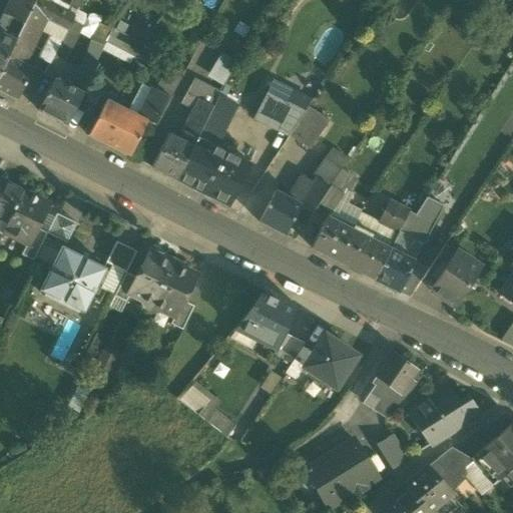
[(10,0),(0,21),(0,35),(15,43),(31,12),(36,0),(10,0)]
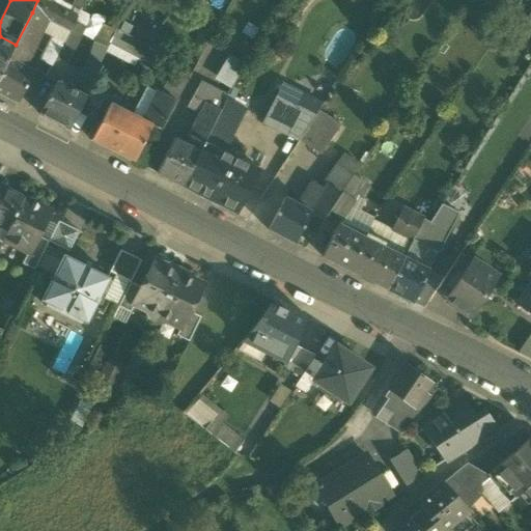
[(64,12),(39,0),(37,0),(32,12),(47,20),(52,23),(56,16),(61,19),(64,12)]
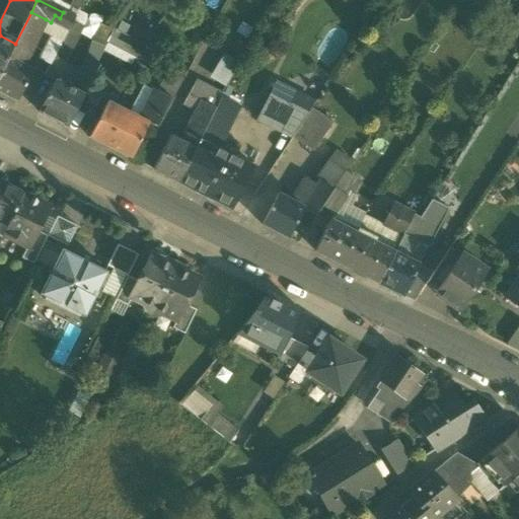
[(39,0),(63,12),(74,17),(82,0),(73,0),(69,8),(58,3),(59,0),(39,0)]
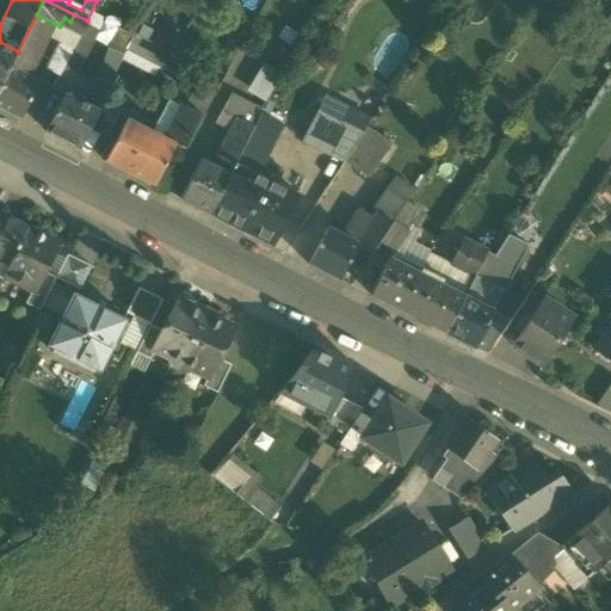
[(18,51),(10,68),(26,76),(48,35),(54,23),(37,14),(18,51)]
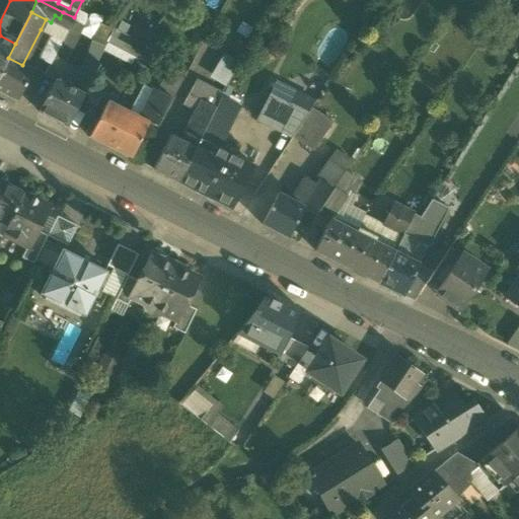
[(60,18),(55,15),(51,22),(67,30),(72,21),(74,17),(63,12),(60,18)]
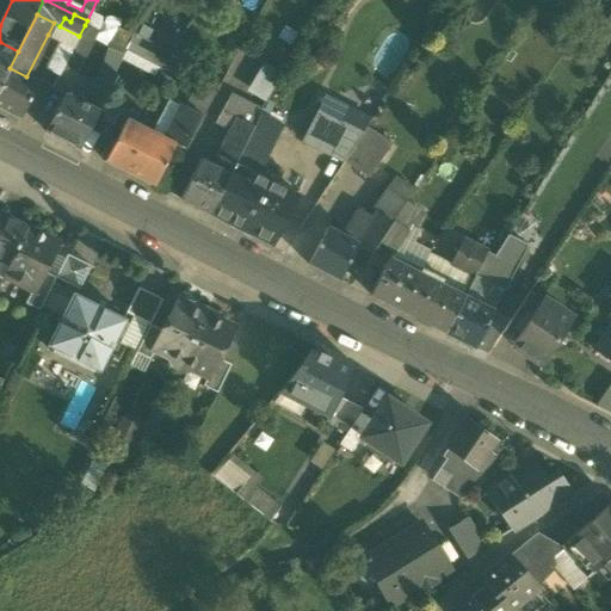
[(60,26),(54,23),(48,35),(60,42),(45,69),(57,75),(62,67),(79,36),(60,26)]
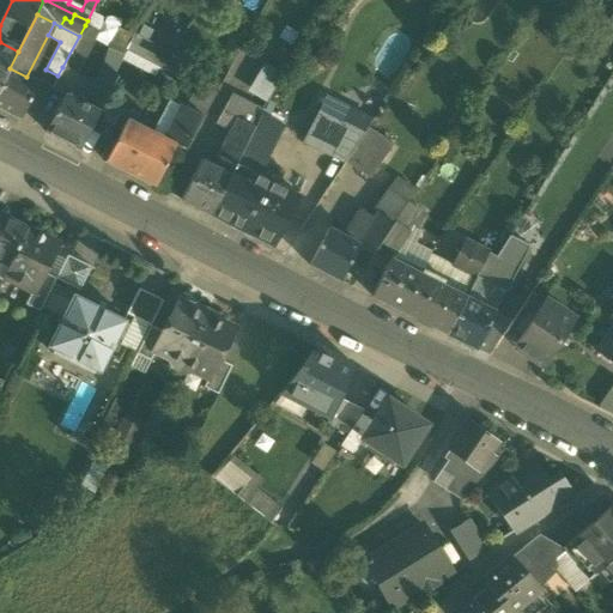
[(98,32),(85,25),(79,36),(62,67),(77,74),(98,32)]
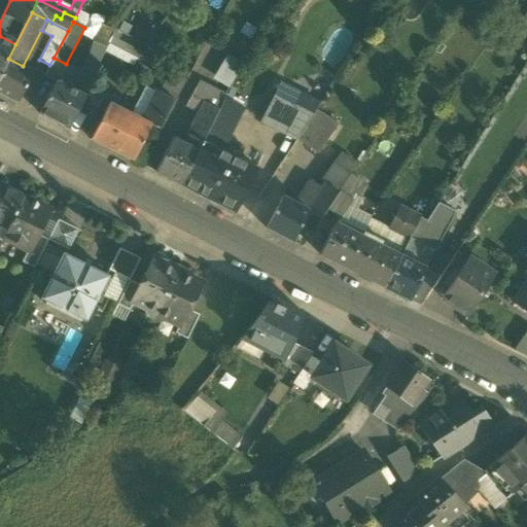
[(103,50),(137,68),(149,45),(115,28),(103,50)]
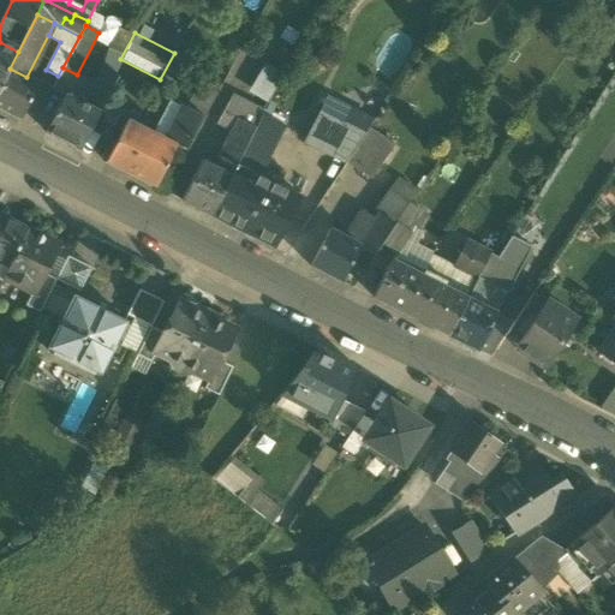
[(0,42),(0,88),(10,69),(18,52),(0,42)]
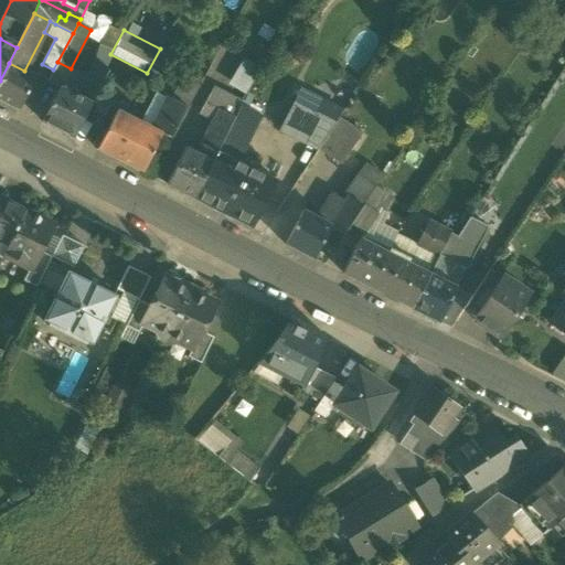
[(230,84),(245,93),(260,65),(244,56),(230,84)]
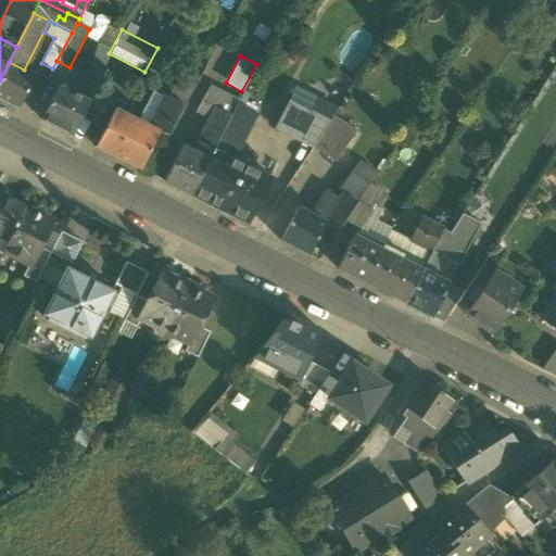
[(24,70),(9,62),(0,79),(0,99),(17,108),(35,75),(24,70)]
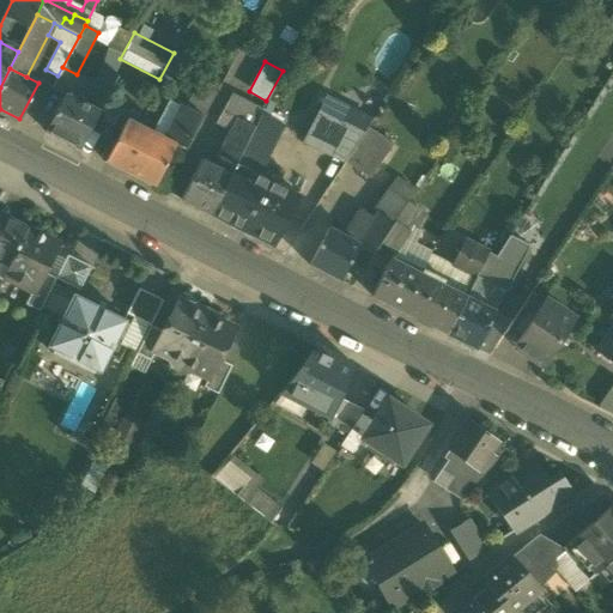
[(117,76),(103,68),(92,89),(107,96),(117,76)]
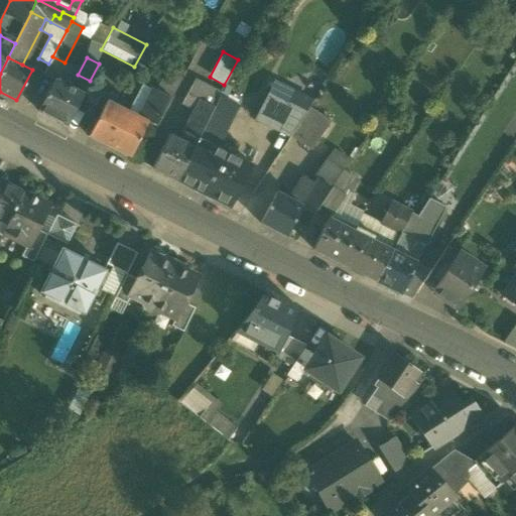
[(83,95),(53,81),(37,111),(67,125),(83,95)]
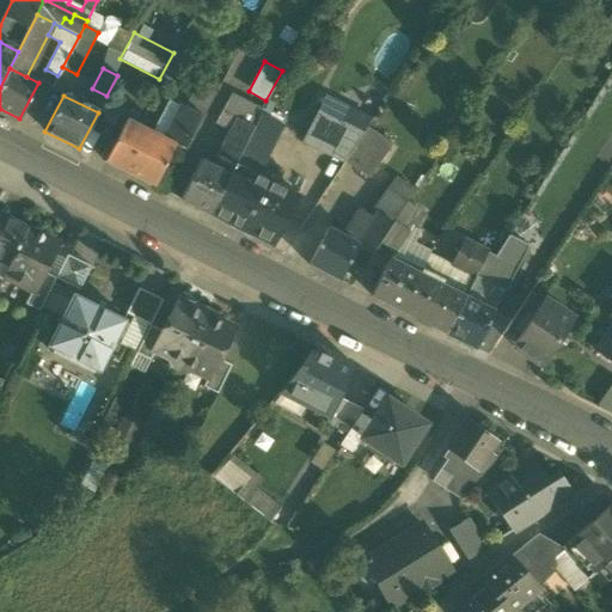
[(197,108),(187,103),(184,108),(194,114),(197,108)]
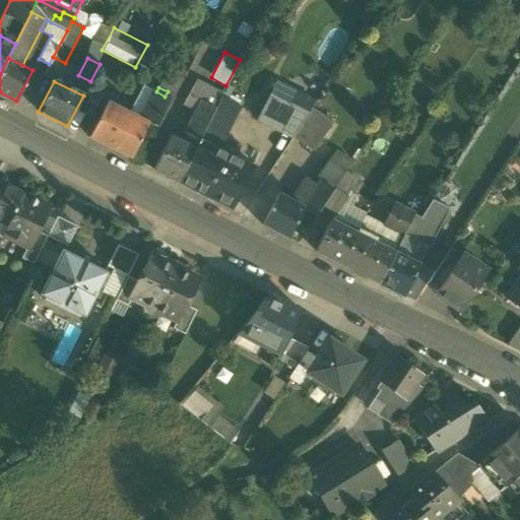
[(165,96),(156,91),(148,108),(164,115),(172,100),(165,96)]
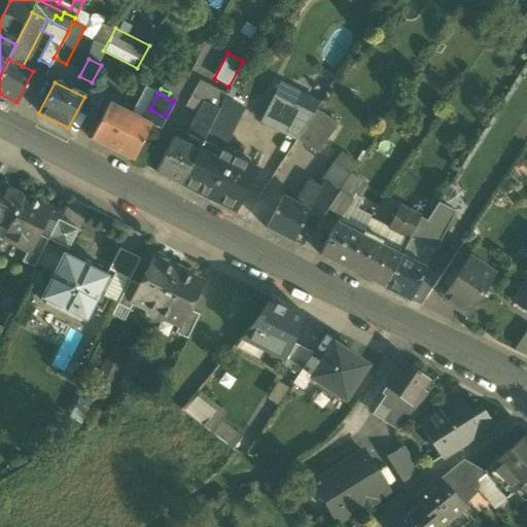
[(308,118),(272,101),(260,123),(294,139),(308,118)]
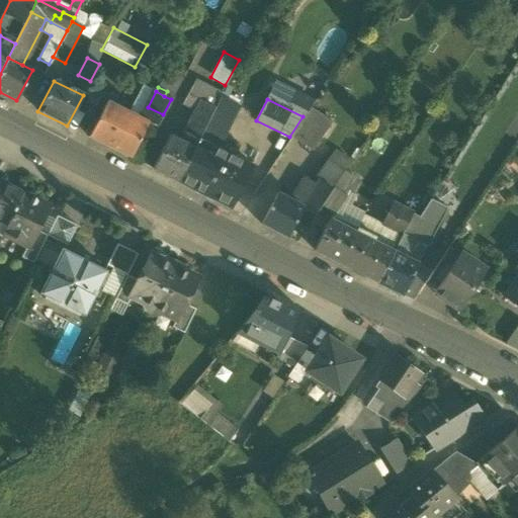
[(208,106),(198,101),(189,119),(204,127),(206,122),(213,108),(208,106)]
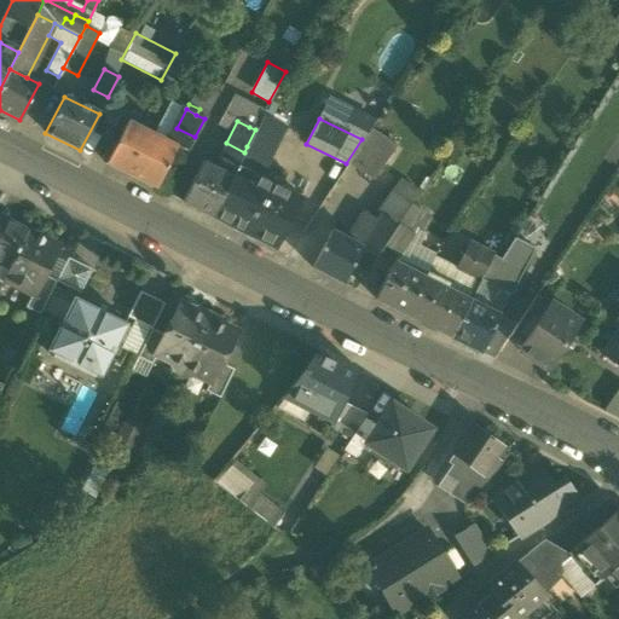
[(169,143),(127,122),(106,163),(155,189),(177,148),(169,143)]
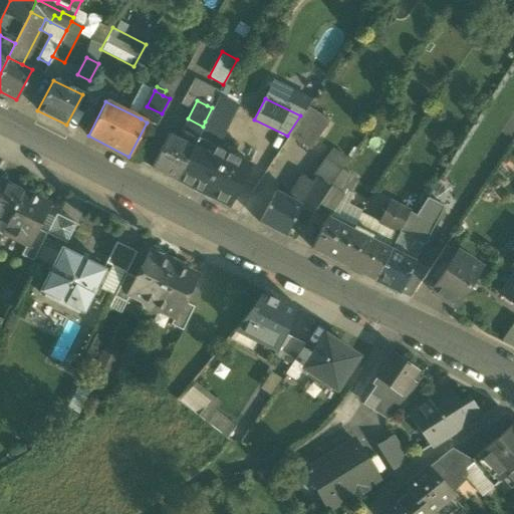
[(162,113),(147,106),(141,118),(147,122),(155,126),(162,113)]
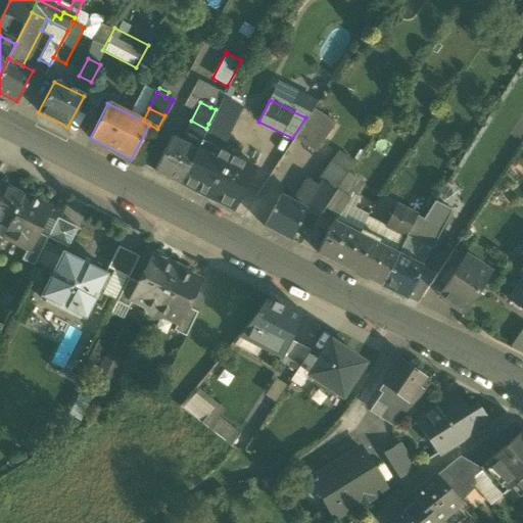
[(235,119),(216,109),(208,124),(228,134),(235,119)]
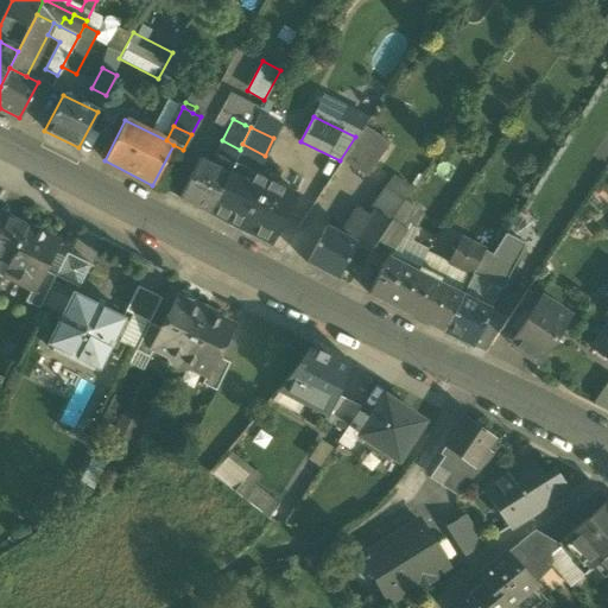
[(343,162),(368,178),(390,145),(365,130),(343,162)]
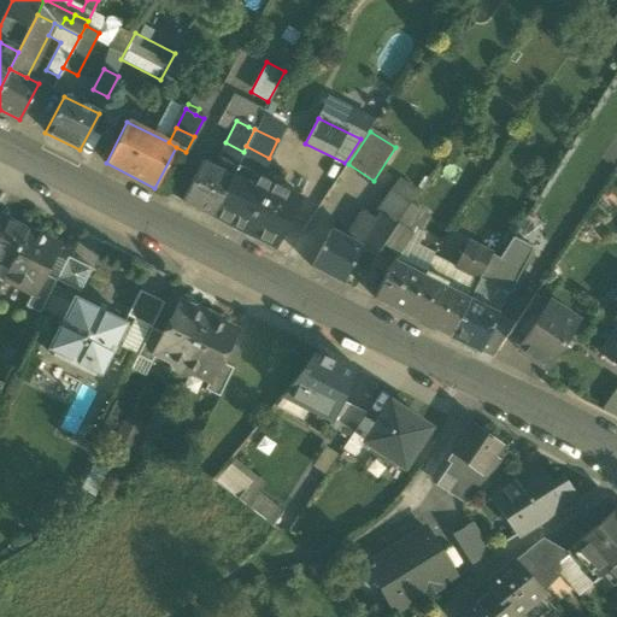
[(225,142),(216,160),(223,164),(218,171),(230,177),(244,152),(225,142)]
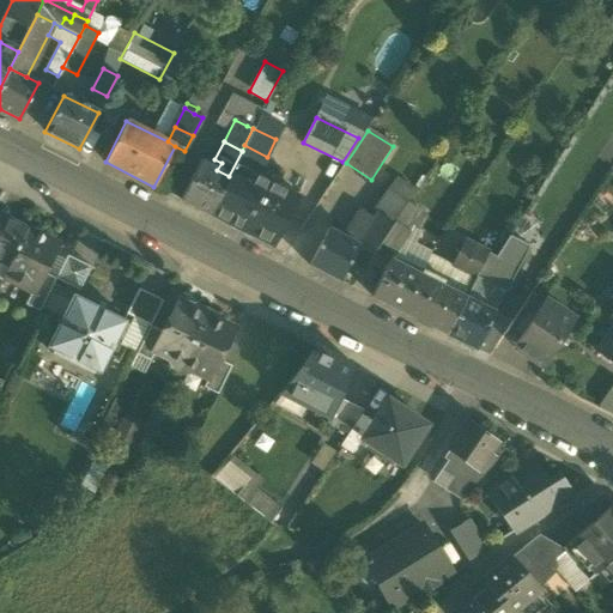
[(199,162),(180,200),(210,214),(228,177),(229,176),(217,170),(199,162)]
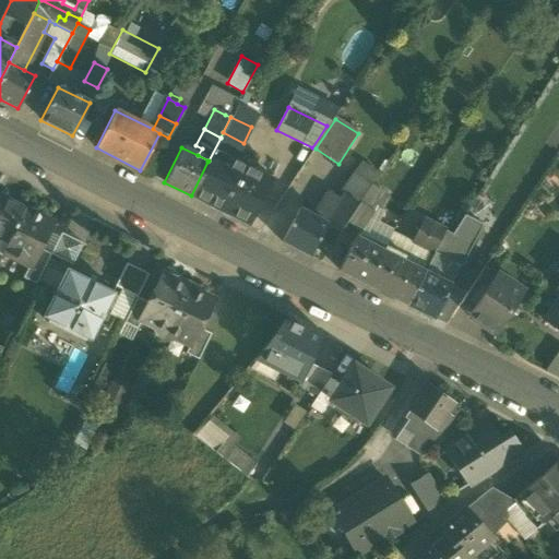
[(245,167),(229,159),(224,169),(239,178),(245,167)]
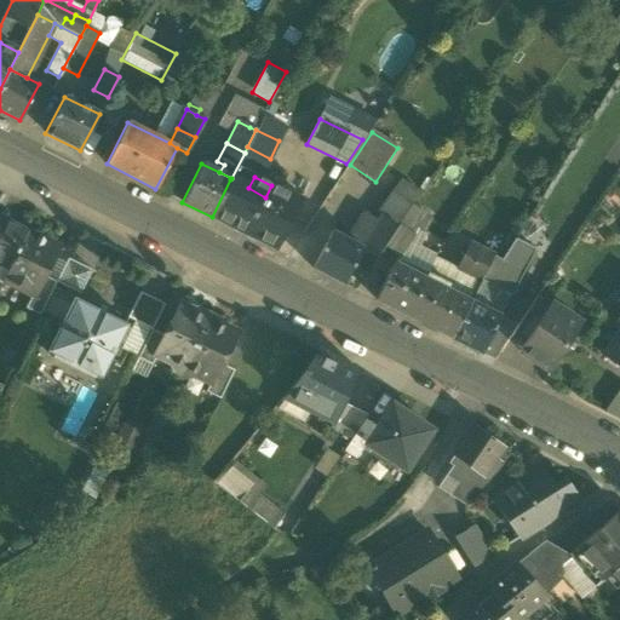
[(248,188),(230,179),(212,217),(247,235),(265,197),(248,188)]
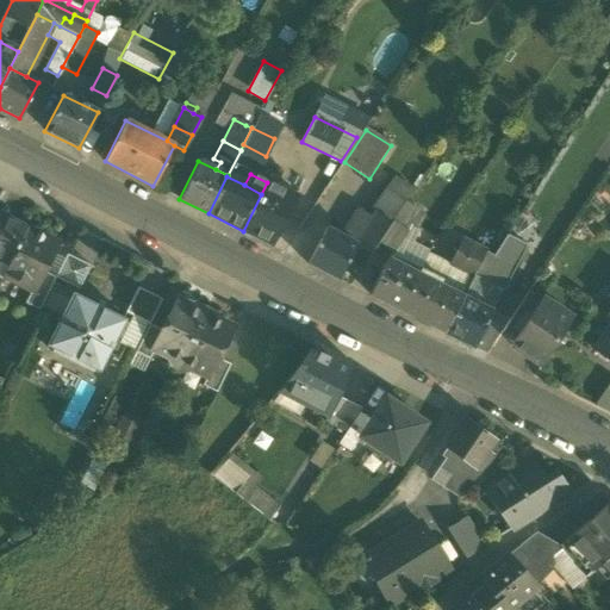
[(375,212),(392,224),(415,191),(396,176),(372,210),(375,212)]
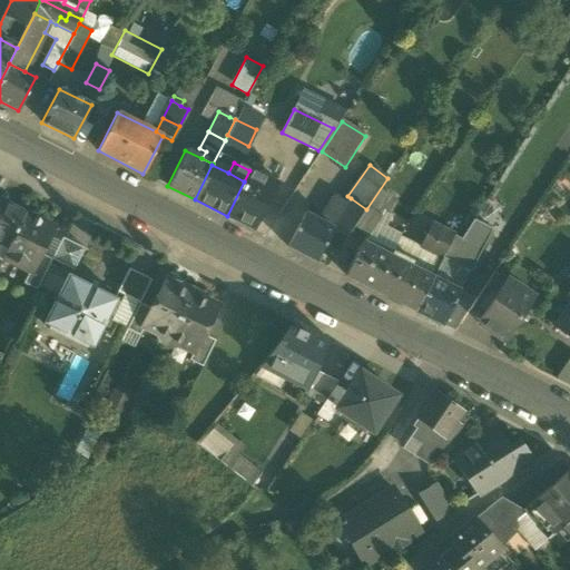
[(244,182),(227,216),(254,229),(277,185),(249,170),(244,182)]
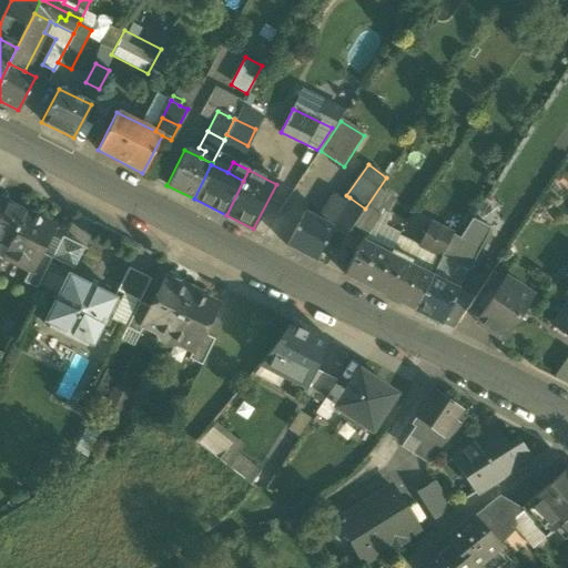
[(353,226),(356,222),(365,209),(350,198),(345,205),(334,196),(318,220),(332,226),(331,229),(346,237),(353,226)]
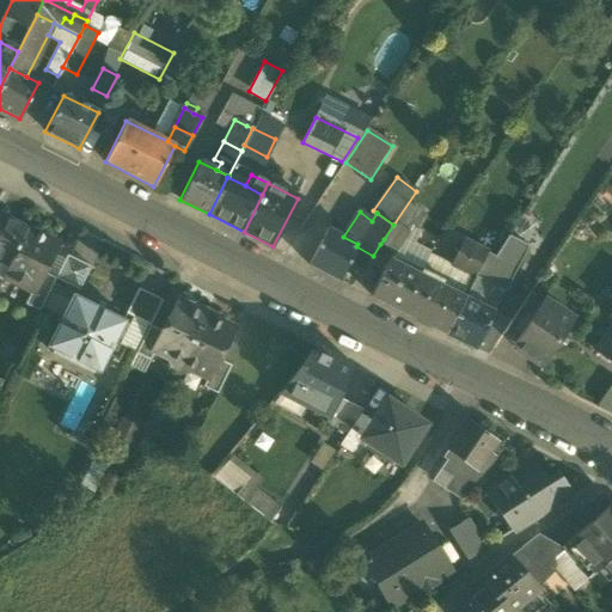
[(28,228),(1,215),(0,216),(0,259),(10,264),(28,228)]
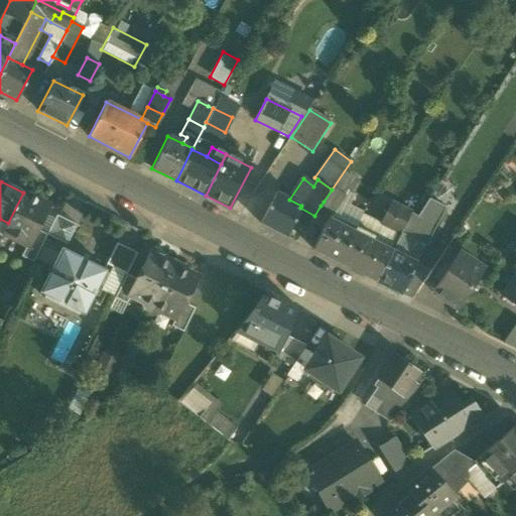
[(345,198),(332,189),(324,202),(320,206),(335,215),(345,198)]
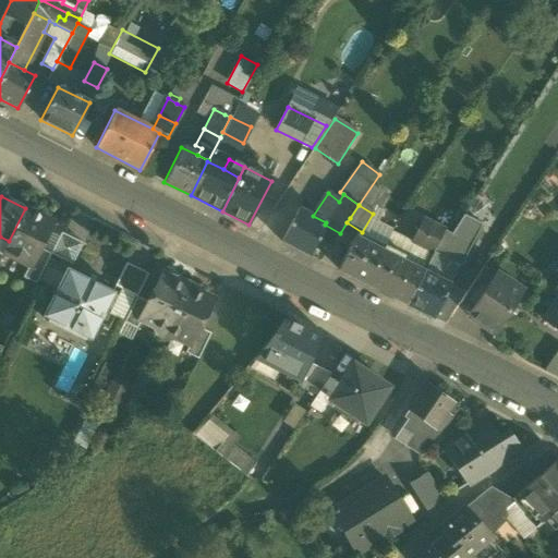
[(38,213),(34,213),(25,208),(9,241),(3,252),(28,265),(31,266),(39,250),(52,222),(40,217),(38,213)]
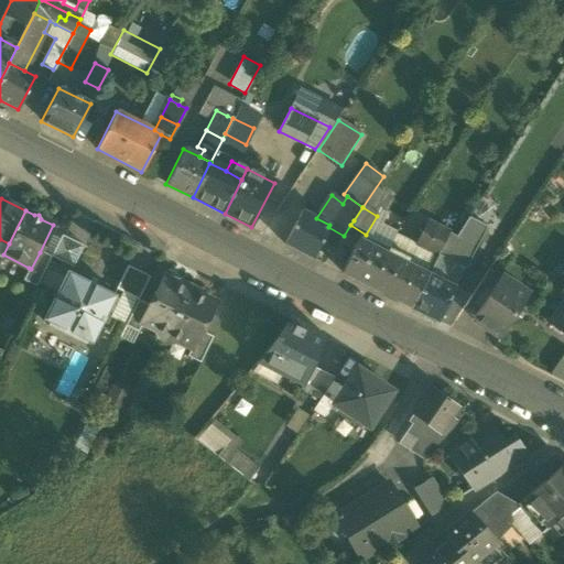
[(316,218),(303,212),(286,245),(313,259),(328,227),(329,225),(316,218)]
